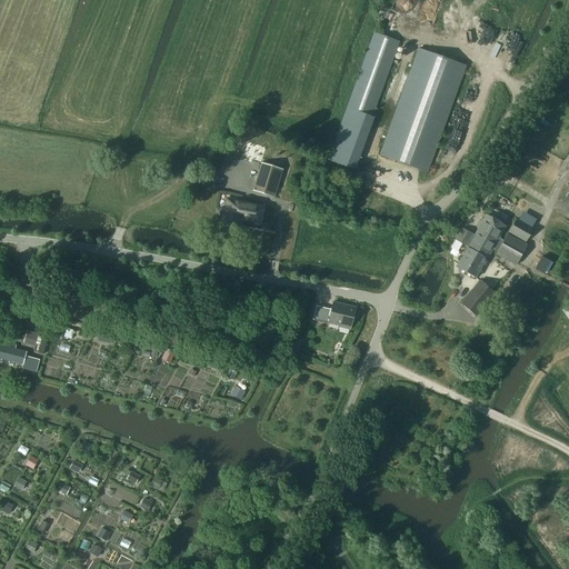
[(375,117),(372,117),(400,41),(375,32),(328,160),(355,170),(375,117)]
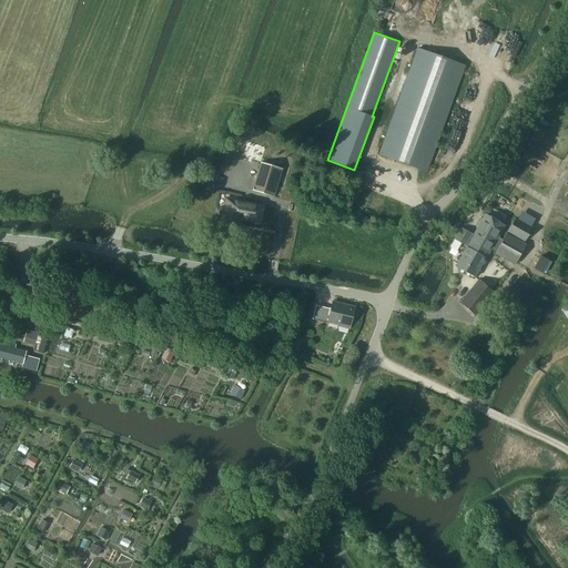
[(379,155),(427,172),(466,66),(418,48),(379,155)]
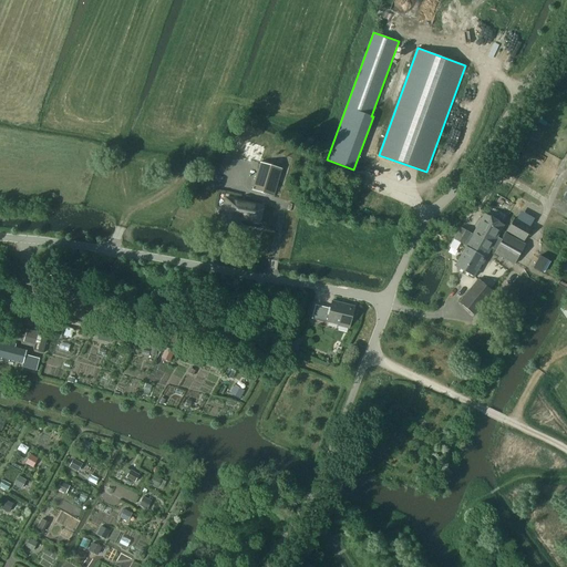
[(253,191),(274,197),(282,169),(260,163),(253,191)]
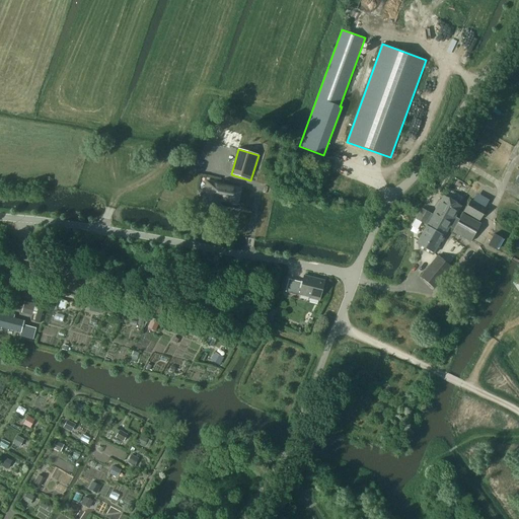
[(208,183),(204,205),(217,207),(218,200),(238,204),(241,189),(231,187),(230,190),(225,189),(225,188),(208,183)]
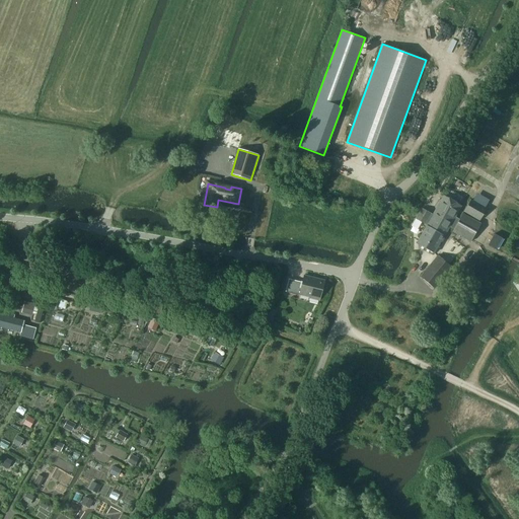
[(422,209),(416,219),(427,226),(417,244),(418,244),(419,247),(422,248),(424,248),(434,253),(450,225),(455,228),(460,219),(455,216),(460,206),(444,197),(433,215),(431,214),(422,209)]
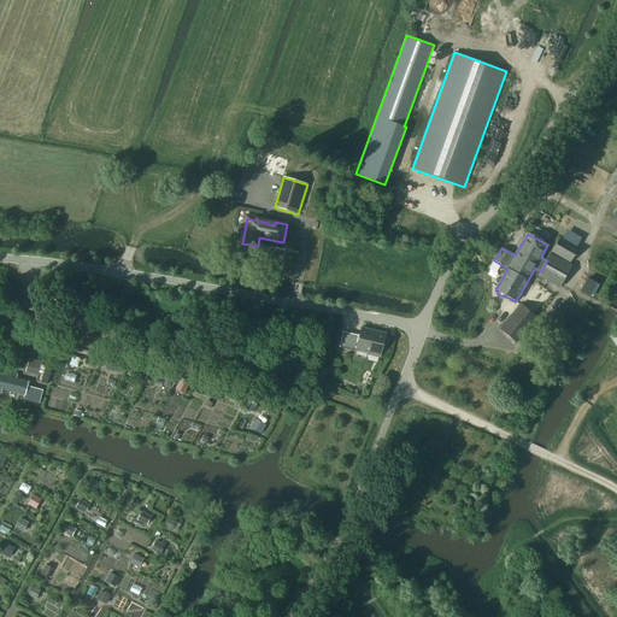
[(559,238),(552,252),(570,263),(579,248),(559,238)]
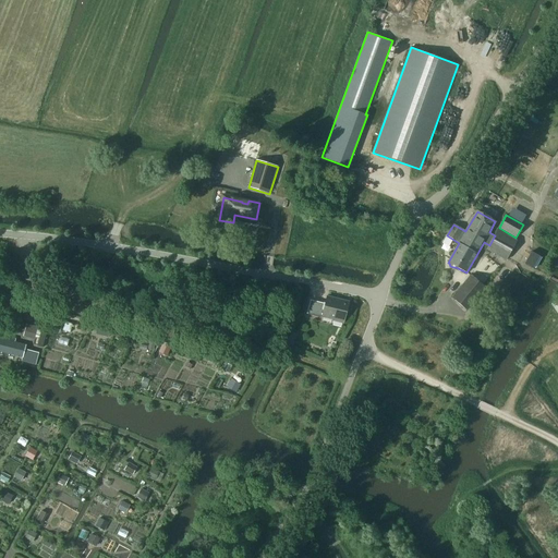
[(498,230),(487,250),(507,261),(518,241),(498,230)]
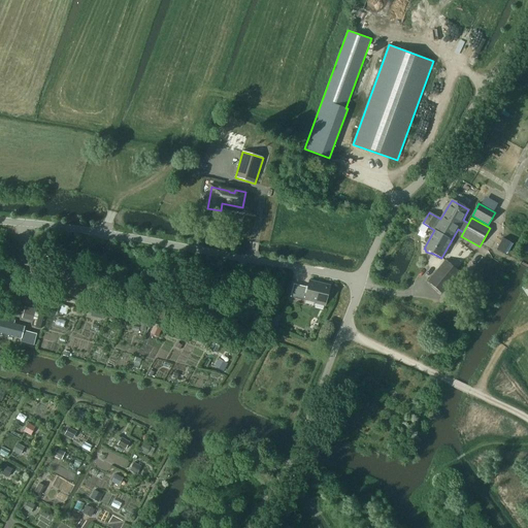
[(496,250),(504,254),(510,242),(502,238),(496,250)]
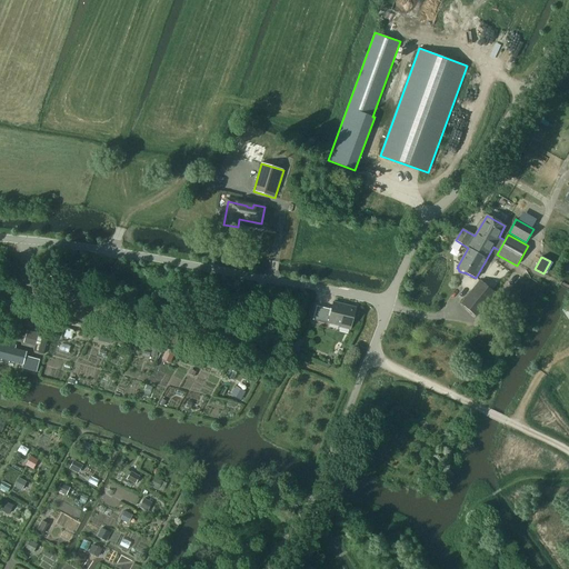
[(479,280),(460,303),(476,317),(495,293),(479,280)]
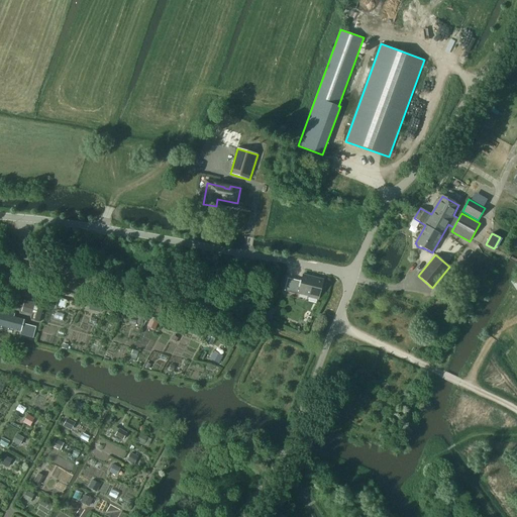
[(290,292),(318,299),(323,280),(303,275),(302,282),(294,280),(290,292)]
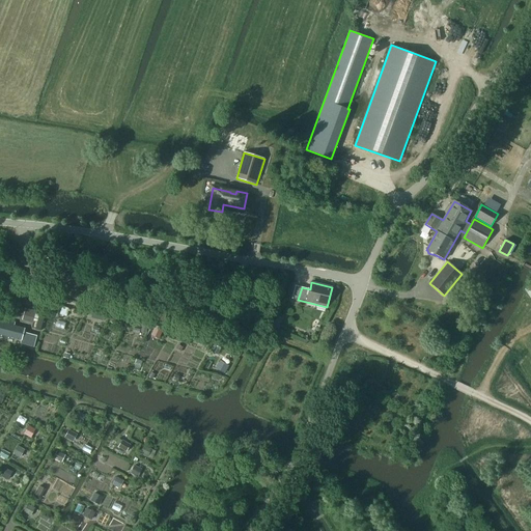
[(60,314),(66,316),(68,308),(62,306),(60,314)]
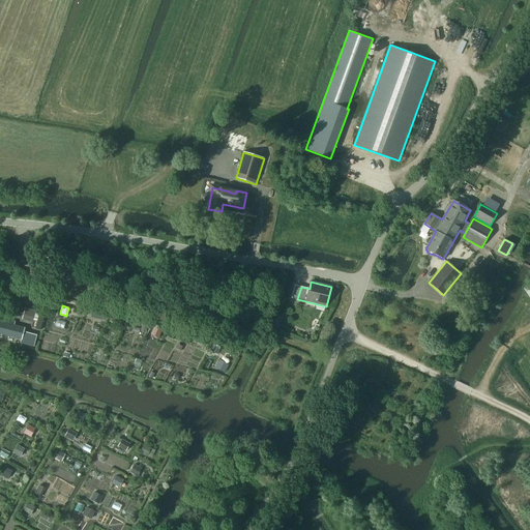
[(27,312),(25,320),(33,322),(35,314),(27,312)]
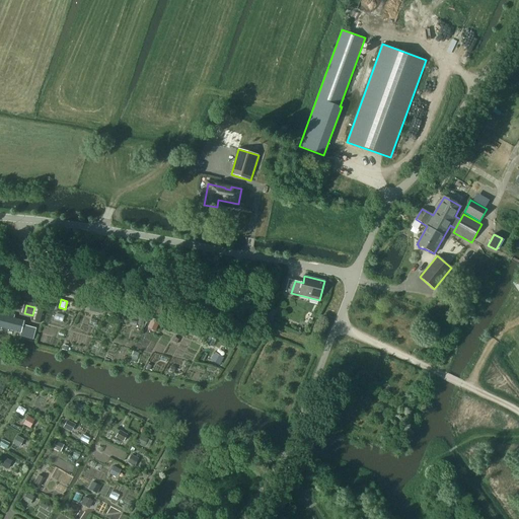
[(34,321),(40,322),(44,308),(39,307),(34,321)]
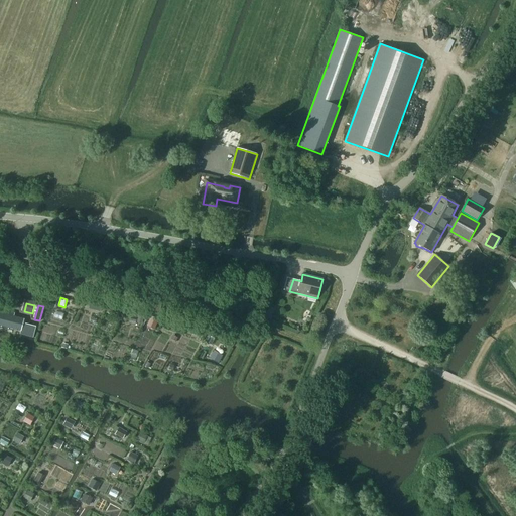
[(270,306),(267,314),(272,316),(275,308),(270,306)]
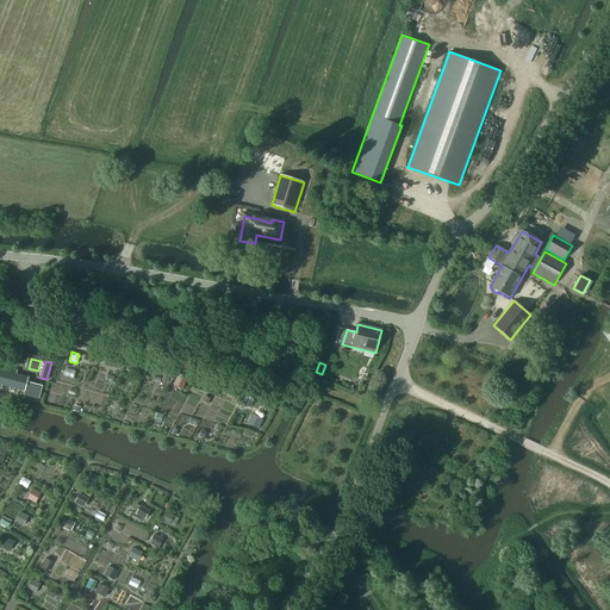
[(0,369),(0,384),(24,391),(23,394),(39,399),(42,386),(26,381),(27,378),(17,374),(17,371),(18,371),(11,368),(11,369),(10,373),(0,369)]
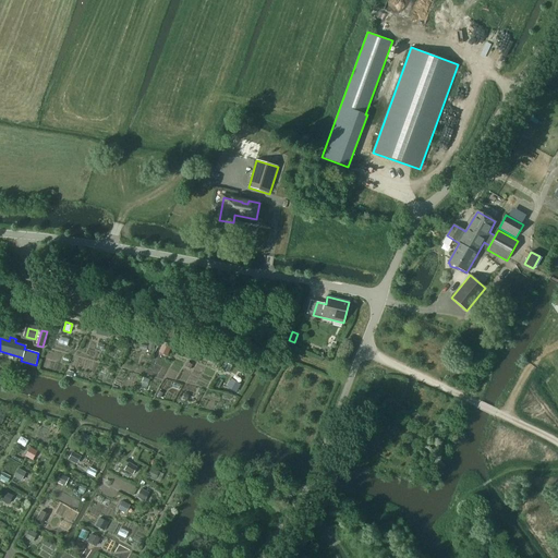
[(61,337),(59,343),(68,346),(70,339),(61,337)]
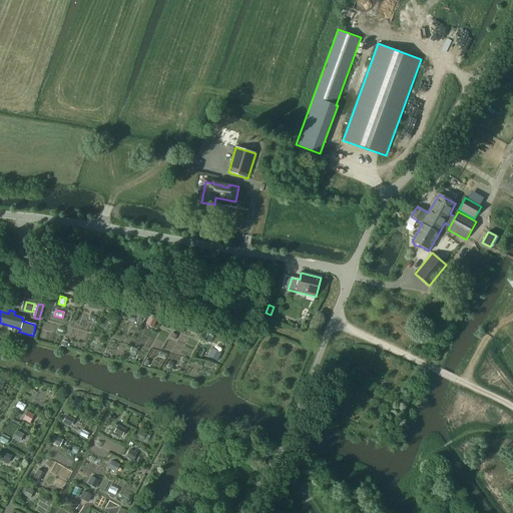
[(150,316),(146,325),(153,328),(157,319),(150,316)]
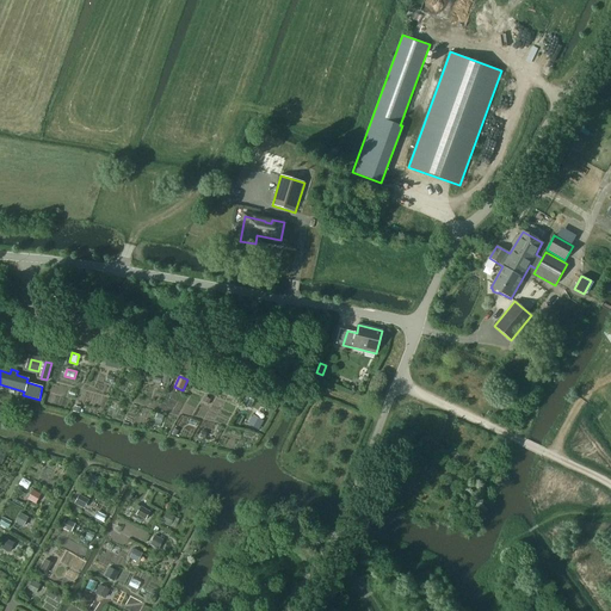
[(228,395),(235,397),(238,390),(230,388),(228,395)]
